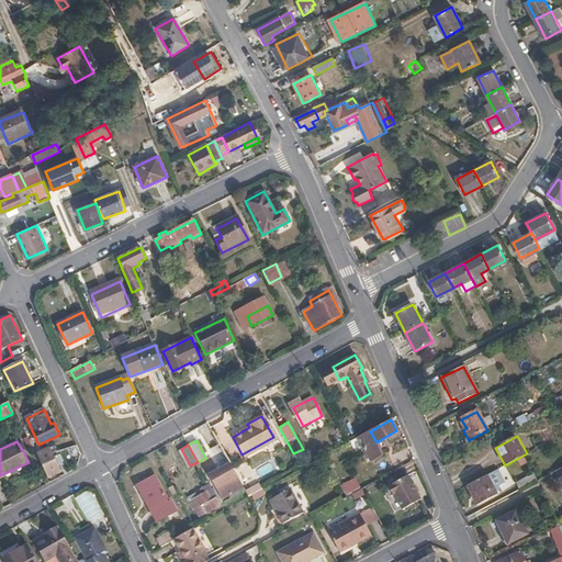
[(220,469),(229,463),(217,445),(209,450),(220,469)]
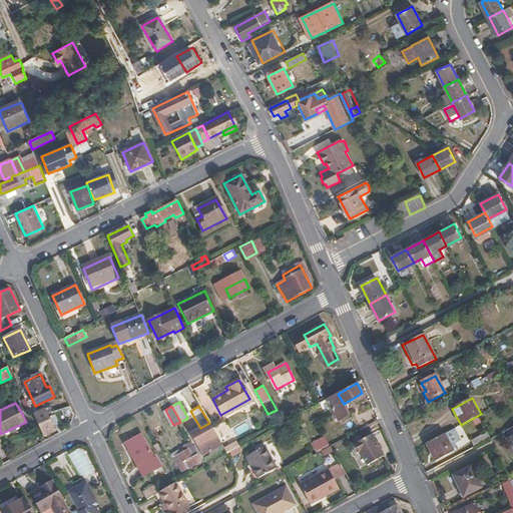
[(54,430),(43,409),(34,414),(44,434),(54,430)]
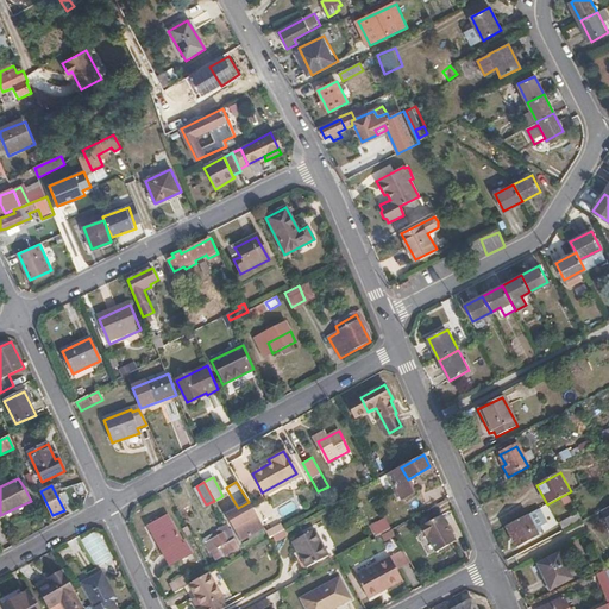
[(274,493),(277,504),(295,498),(292,488),(274,493)]
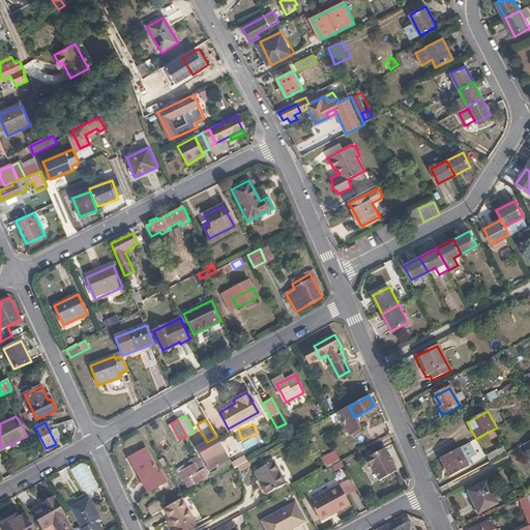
[(247,449),(259,442),(255,436),(243,443),(247,449)]
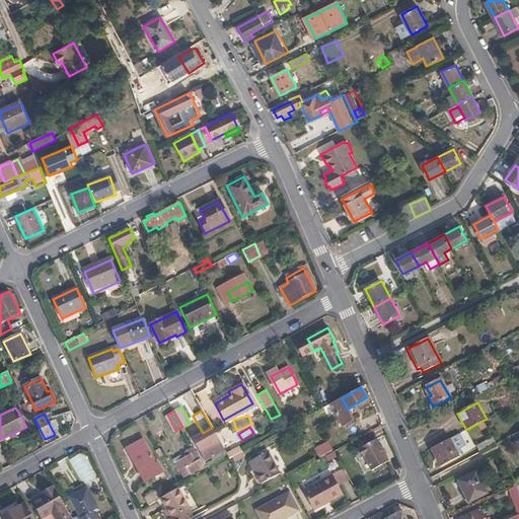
[(222,446),(213,429),(193,439),(205,462),(222,452),(221,451),(224,449),(222,447),(222,446)]
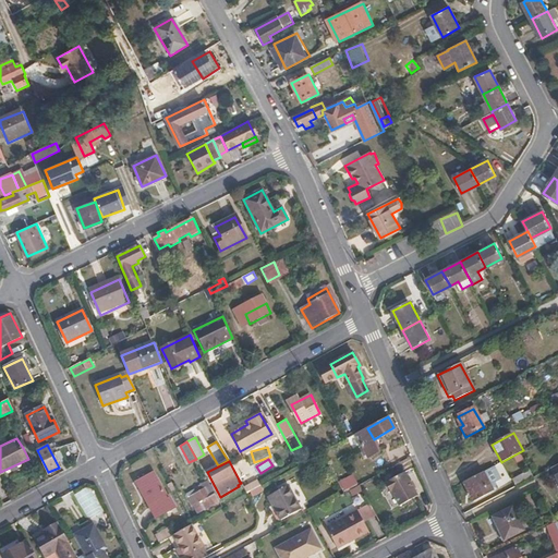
[(513,478),(518,486),(534,477),(530,471),(513,478)]
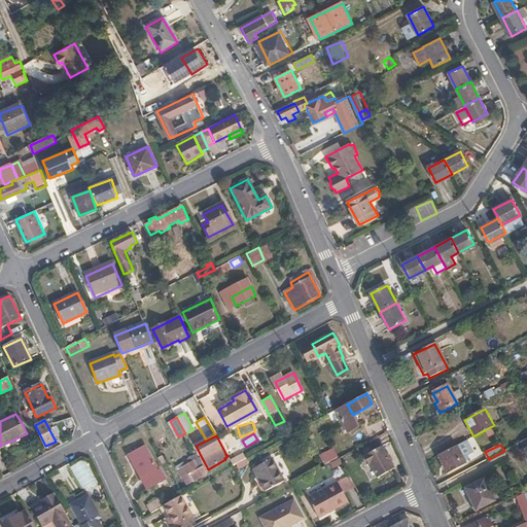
[(394,468),(383,446),(364,455),(370,464),(372,463),(378,478),(394,468)]
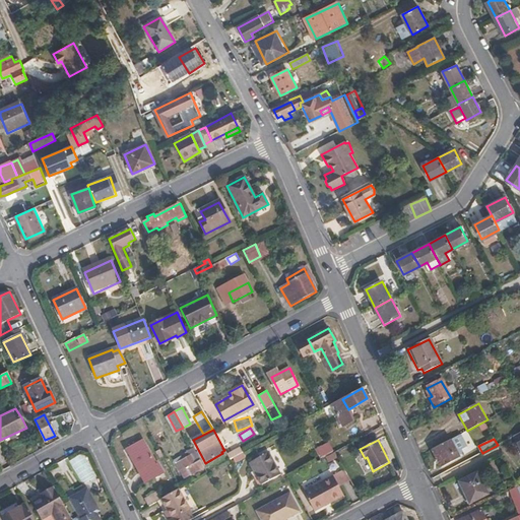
[(154,462),(143,441),(126,450),(143,482),(163,472),(157,462),(154,462)]
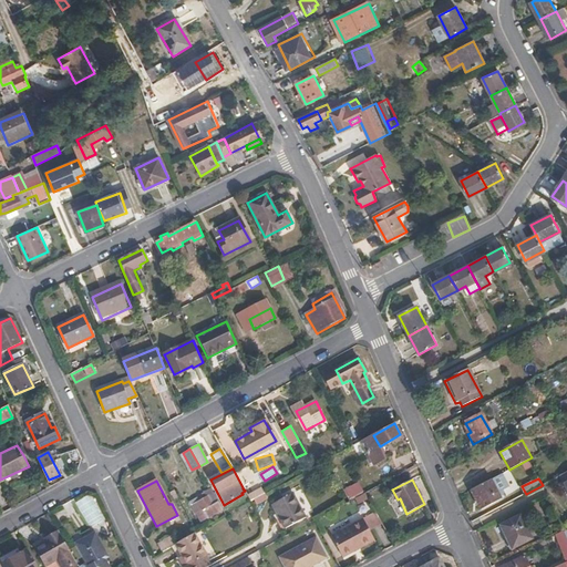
[(245,491),(250,503),(264,495),(256,481),(243,487),(243,488),(245,491)]
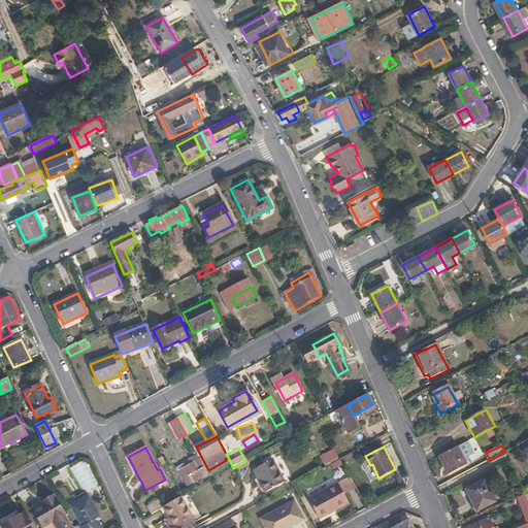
[(457,448),(439,458),(449,474),(466,465),(457,448)]
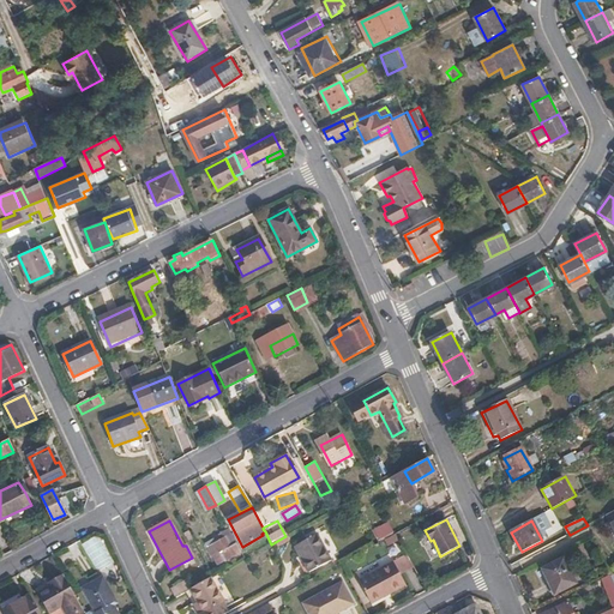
[(399,539),(396,533),(385,539),(389,545),(399,539)]
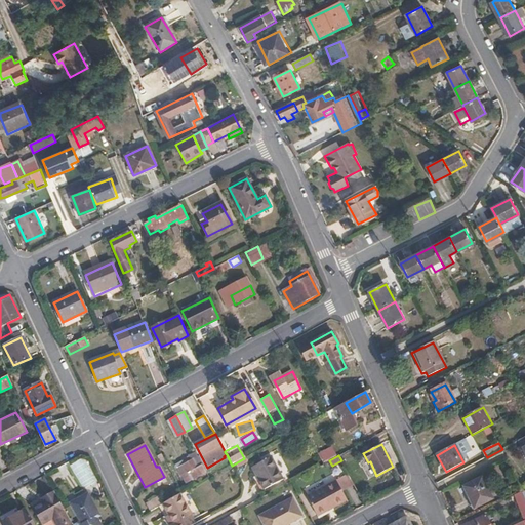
[(85,457),(71,465),(82,488),(96,482),(85,457)]
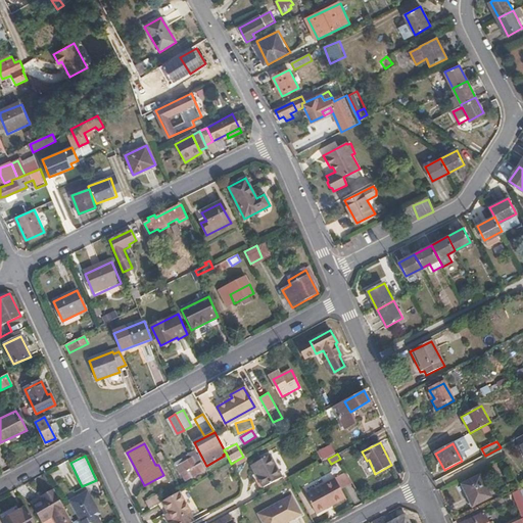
[(281,478),(269,457),(250,466),(264,488),(281,478)]
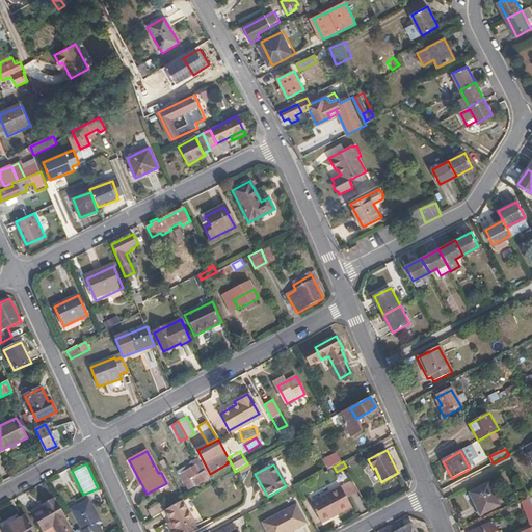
[(209,478),(205,471),(197,474),(194,467),(181,474),(188,486),(193,483),(195,485),(209,478)]
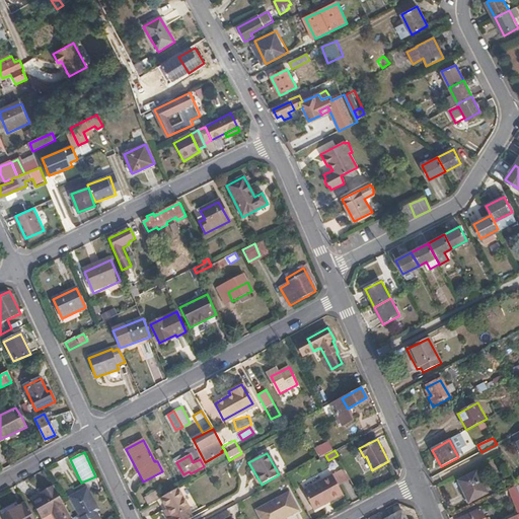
[(340,485),(351,479),(345,468),(334,474),(340,485)]
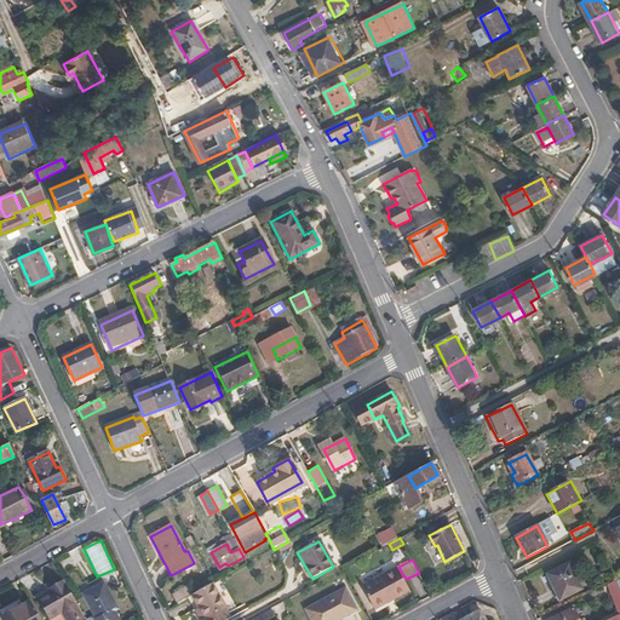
[(583,589),(569,564),(550,574),(562,600),(583,589)]
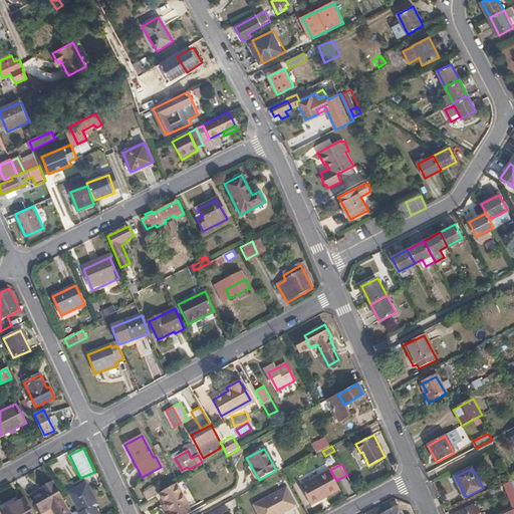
[(340,489),(336,480),(330,470),(301,486),(310,503),(326,495),(327,496),(340,489)]
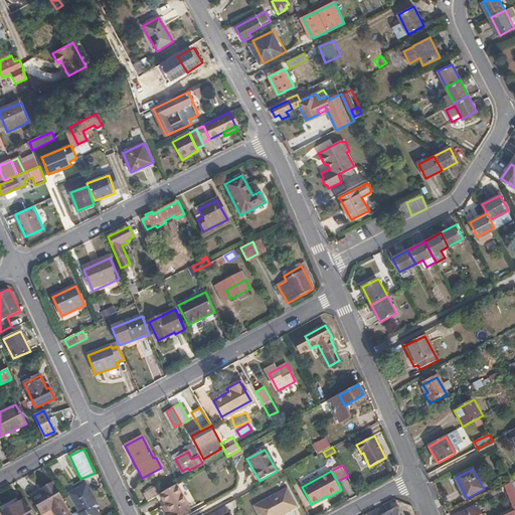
[(514,510),(514,509),(514,491),(511,483),(505,486),(514,510)]
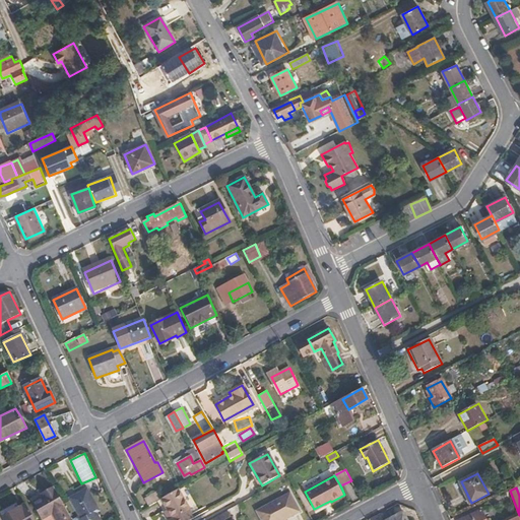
[(41,519),(64,507),(54,489),(42,496),(43,498),(31,504),(41,519)]
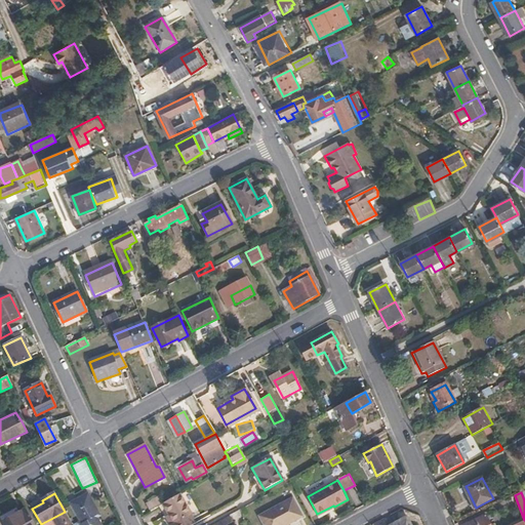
[(179,494),(163,503),(169,516),(167,517),(170,524),(193,524),(196,524),(179,494)]
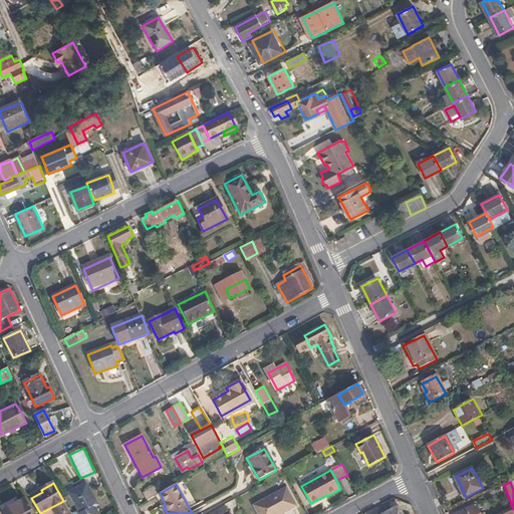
[(81,513),(78,513),(95,513),(91,507),(95,505),(84,485),(70,493),(81,511),(81,513)]
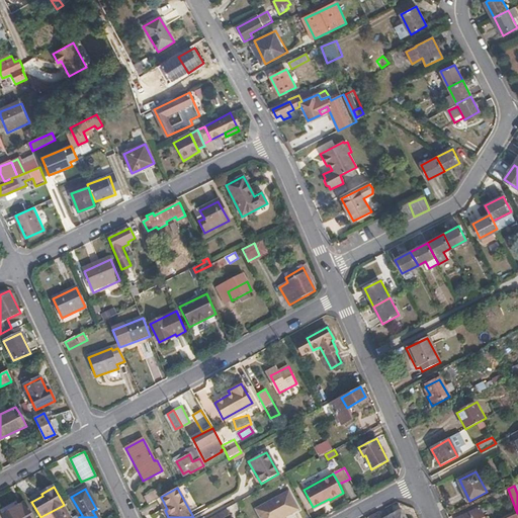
[(144,498),(147,505),(160,497),(156,491),(144,498)]
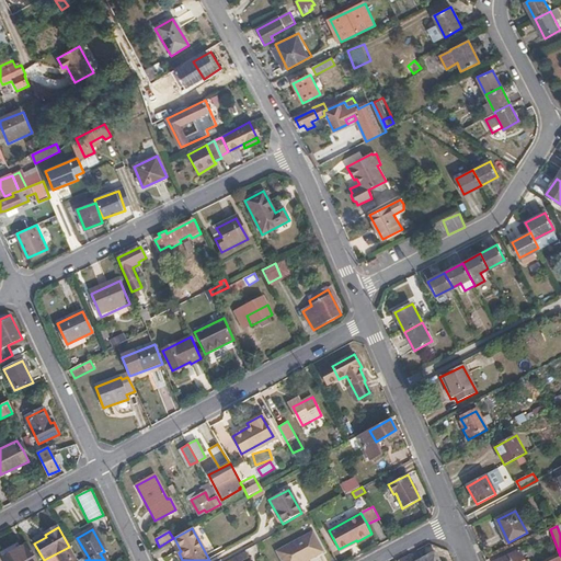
[(306,560),(322,552),(312,533),(276,552),(281,560),(306,560)]
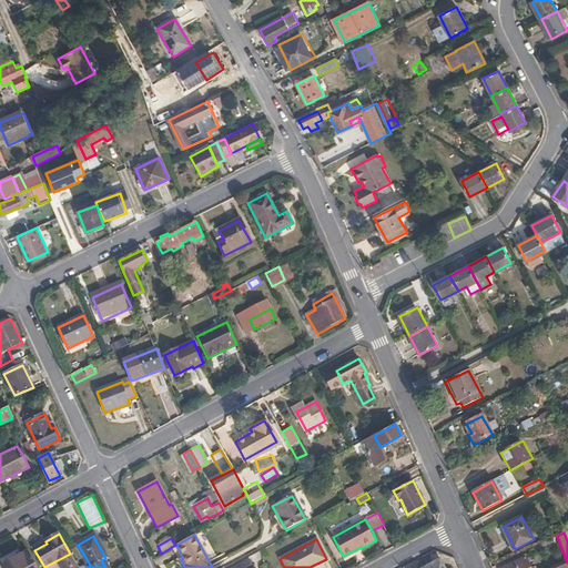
[(344,558),(362,548),(361,547),(343,556),(344,558)]
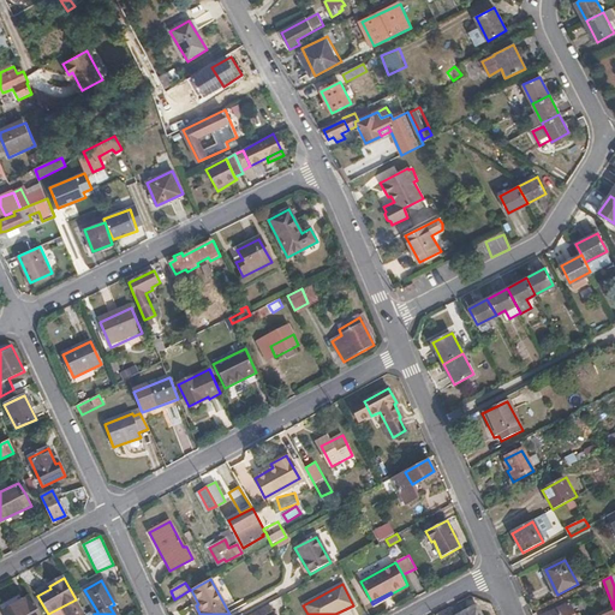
[(40,614),(30,597),(22,601),(18,595),(0,604),(0,610),(3,614),(40,614)]
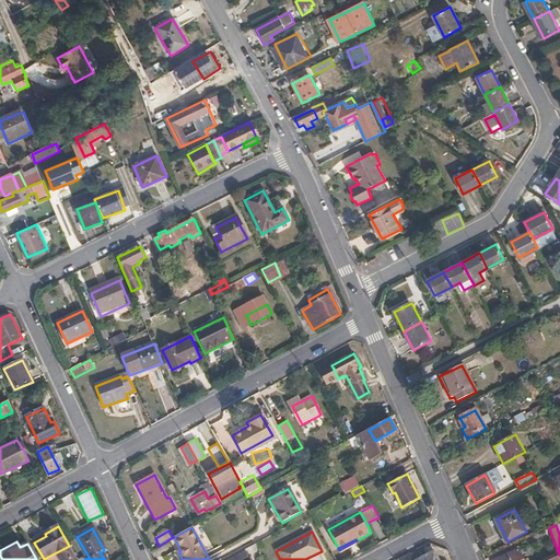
[(523,559),(517,548),(493,559),(523,559)]
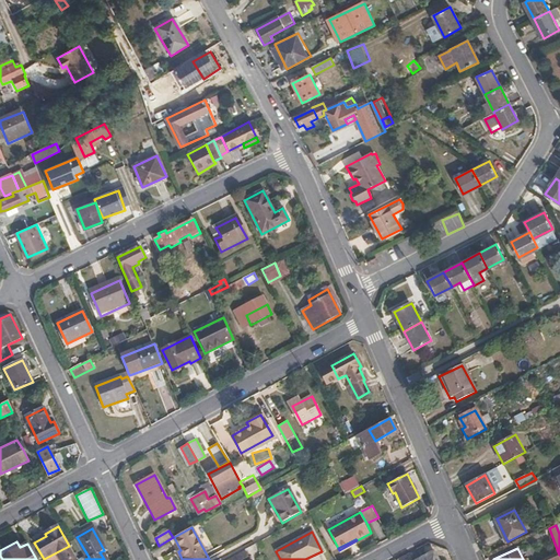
[(249,559),(244,550),(225,559),(249,559)]
